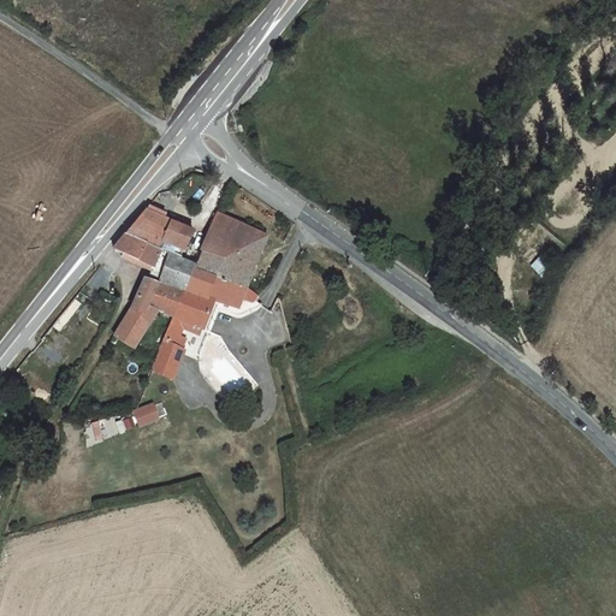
[(147,206),(143,209),(160,217),(163,212),(147,206)]
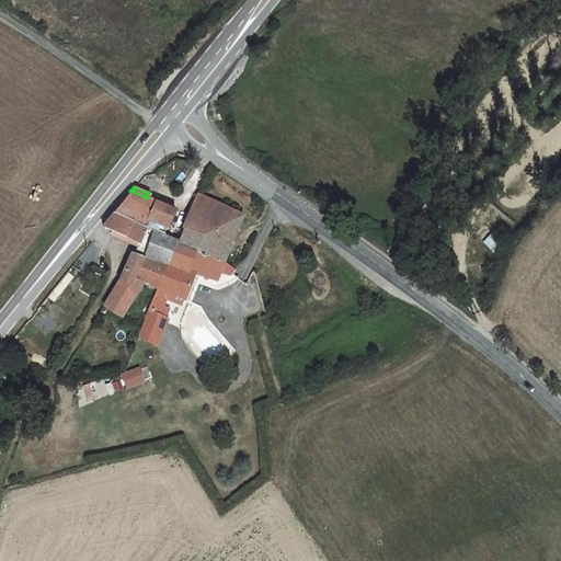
[(130,191),(113,212),(159,232),(169,207),(146,197),(130,191)]
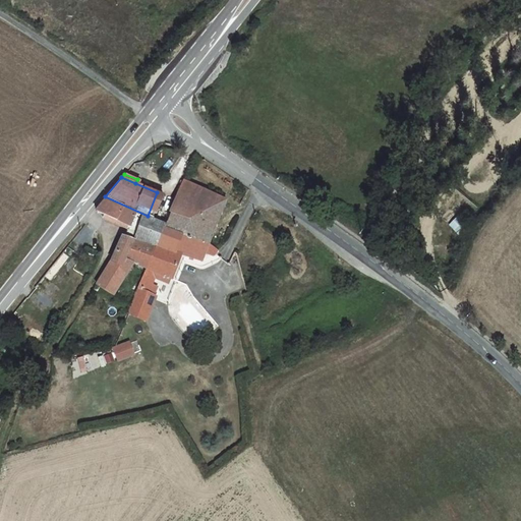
[(209,246),(214,255),(217,251),(211,238),(226,197),(182,180),(164,223),(162,227),(181,234),(209,246)]
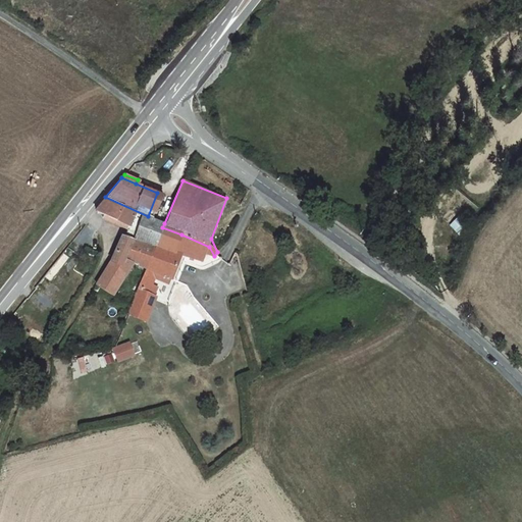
[(148,216),(105,197),(95,210),(119,220),(127,224),(122,233),(153,248),(154,246),(174,253),(181,235),(162,227),(164,223),(156,219),(148,216)]
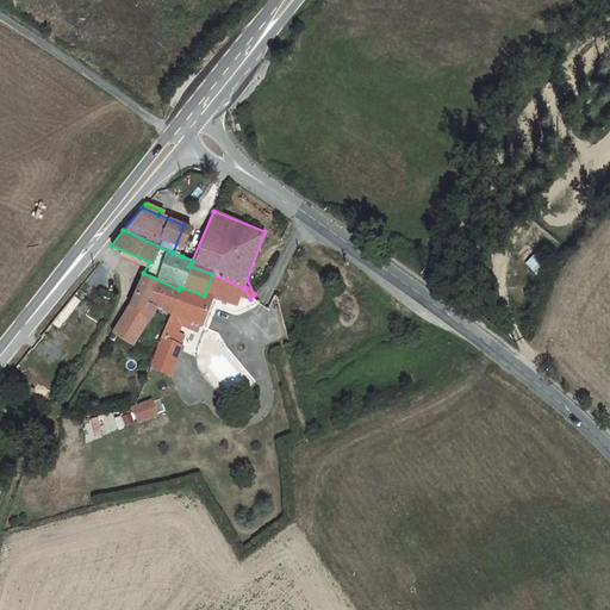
[(175,300),(179,290),(143,273),(126,304),(111,335),(131,347),(156,310),(169,316),(175,300)]
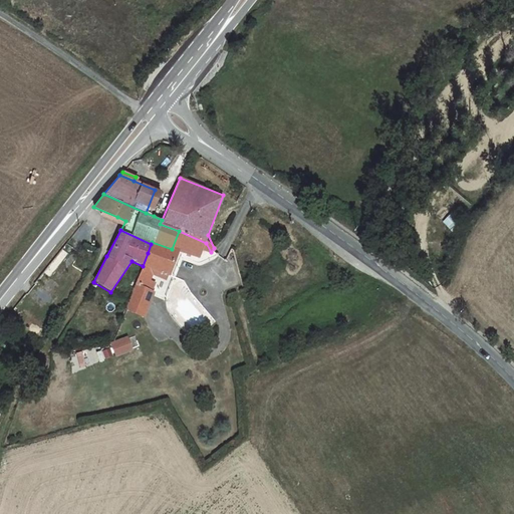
[(172,249),(178,251),(198,259),(201,252),(211,252),(206,243),(179,231),(172,249)]
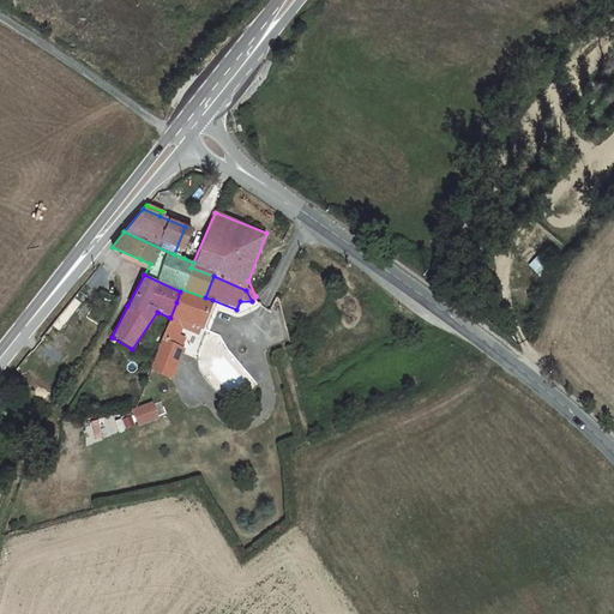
[(212,300),(205,298),(181,289),(180,292),(176,302),(205,313),(212,300)]
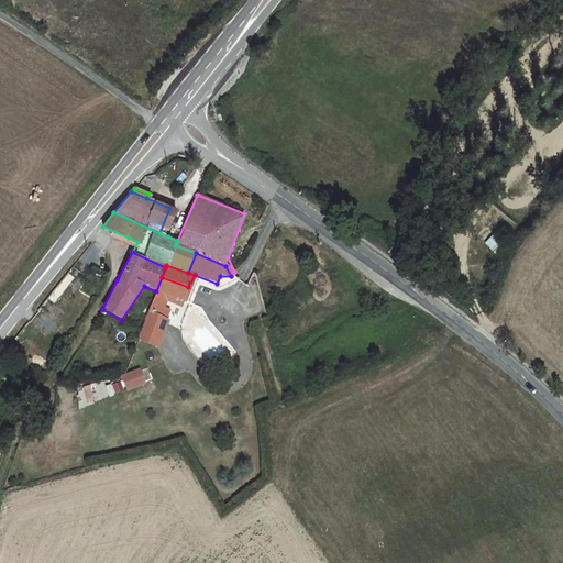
[(164,295),(183,300),(188,287),(162,277),(156,291),(138,337),(156,344),(166,321),(162,319),(165,310),(159,307),(164,295)]
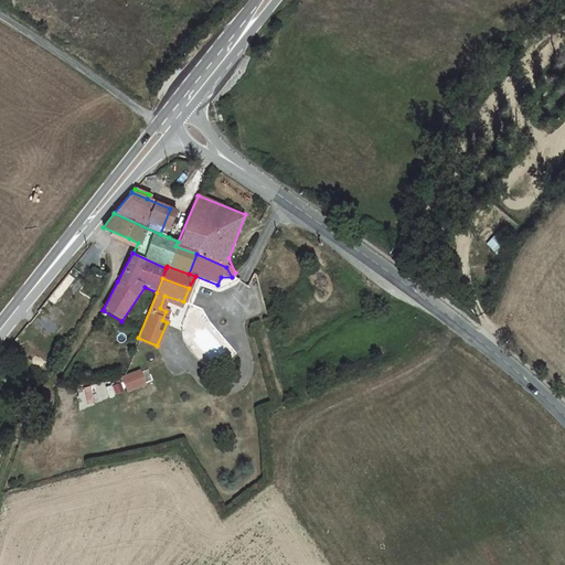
[(136,373),(123,381),(127,390),(140,382),(136,373)]
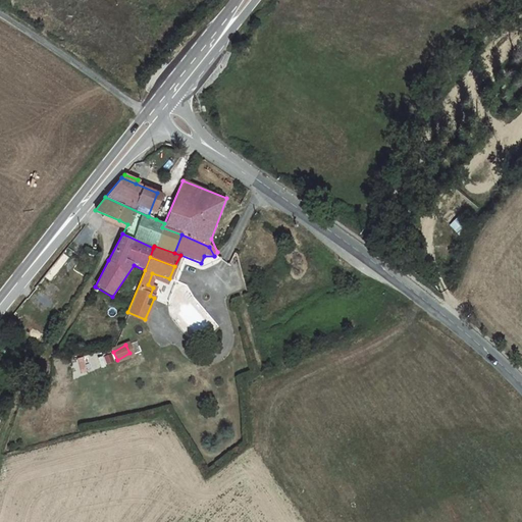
All buildings are outlined.
